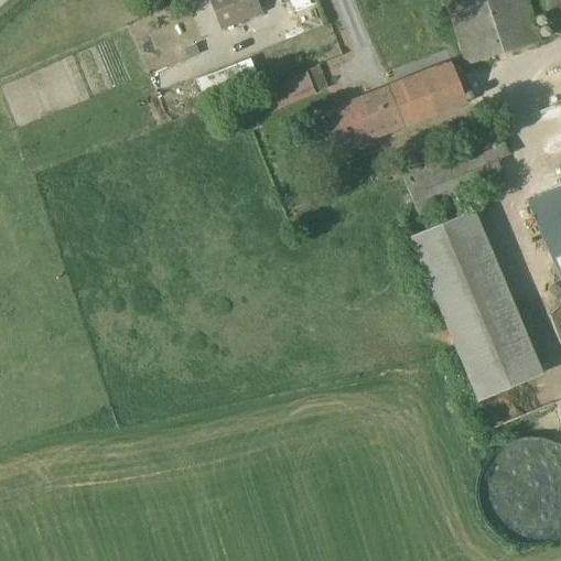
[(263,12),(258,0),(209,0),(222,29),(263,12)]
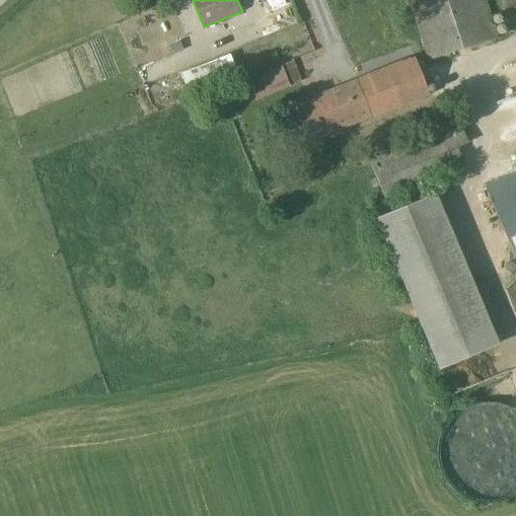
[(410,0),(429,60),(499,37),(487,0),(410,0)]
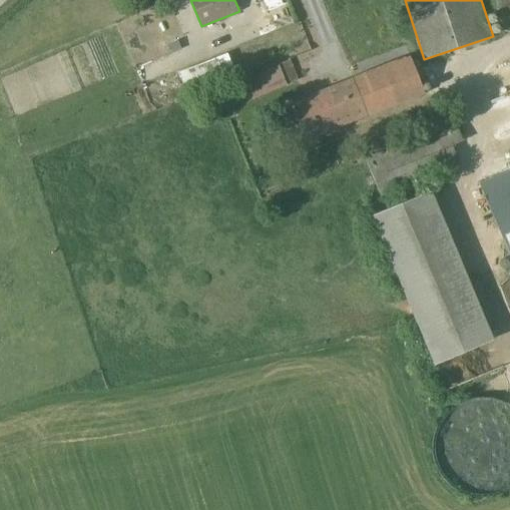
[(497,0),(505,24),(509,22),(509,0),(497,0)]
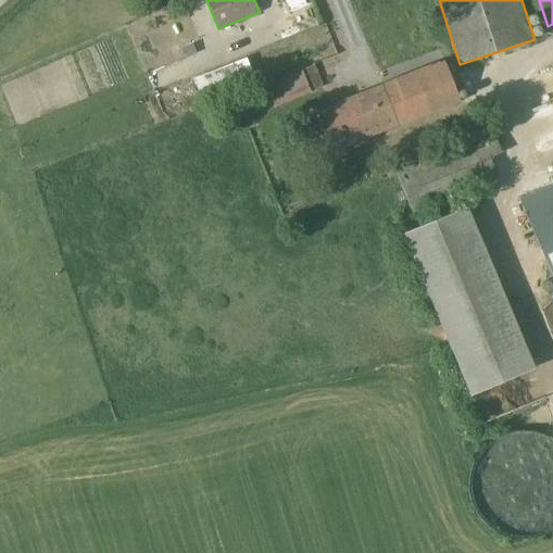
[(195,26),(189,13),(166,23),(172,36),(195,26)]
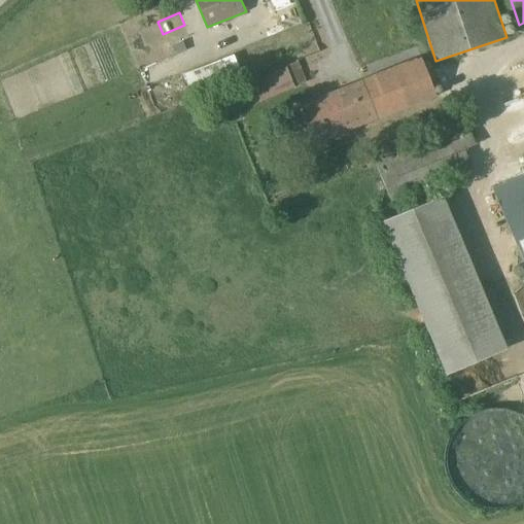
[(286,33),(183,74),(194,98),(298,58),(286,33)]
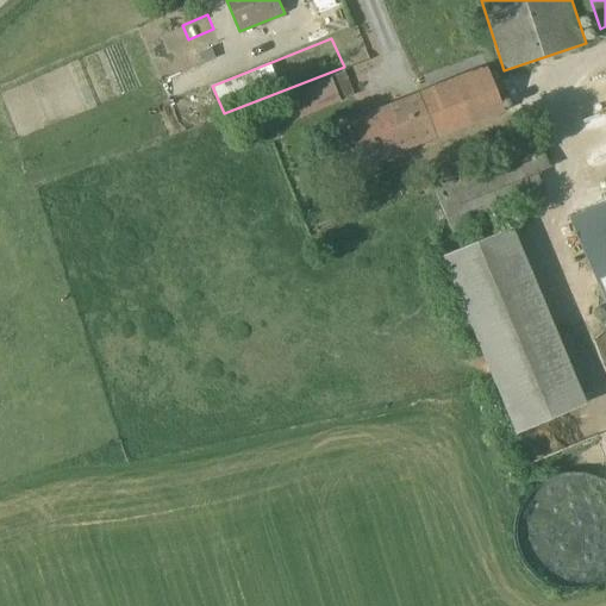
[(363,167),(506,111),(487,64),(418,91),(418,93),(347,122),(363,167)]
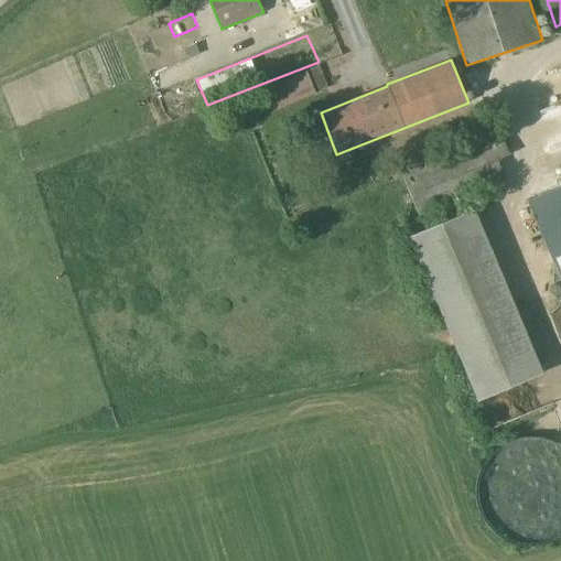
[(330,86),(320,65),(309,69),(319,92),(330,86)]
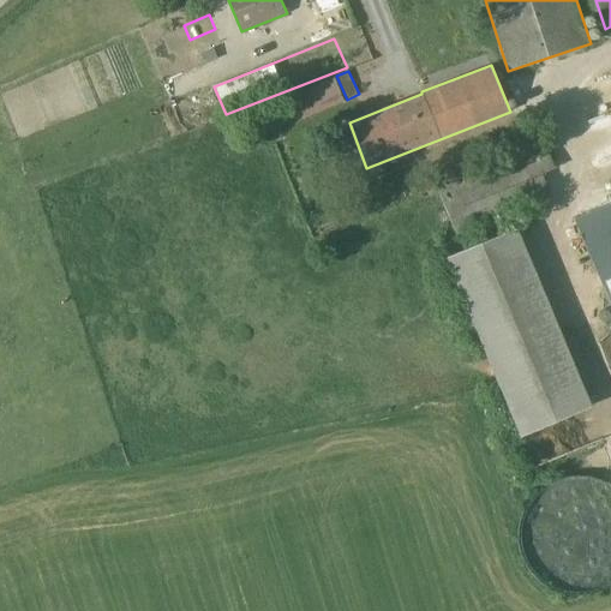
[(335,77),(297,94),(306,115),(345,100),(335,77)]
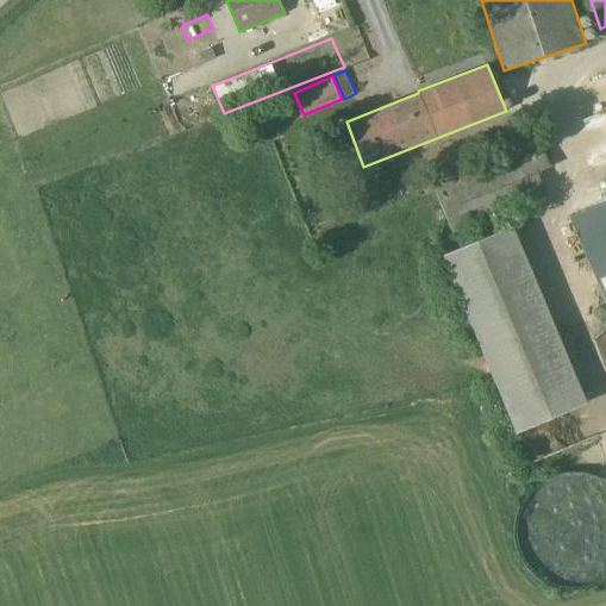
[(605,201),(572,217),(605,300),(605,201)]
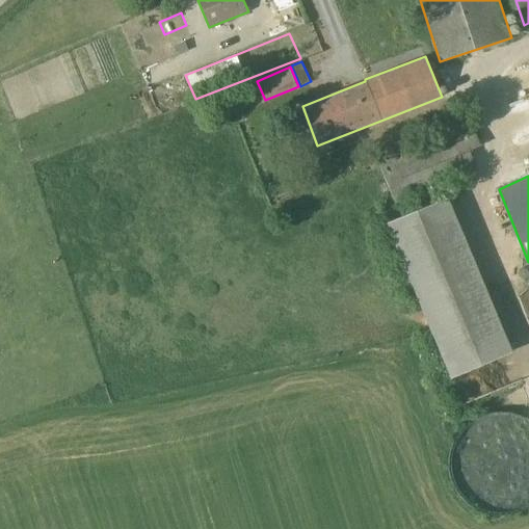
[(513,351),(448,196),(386,222),(451,377),(513,351)]
